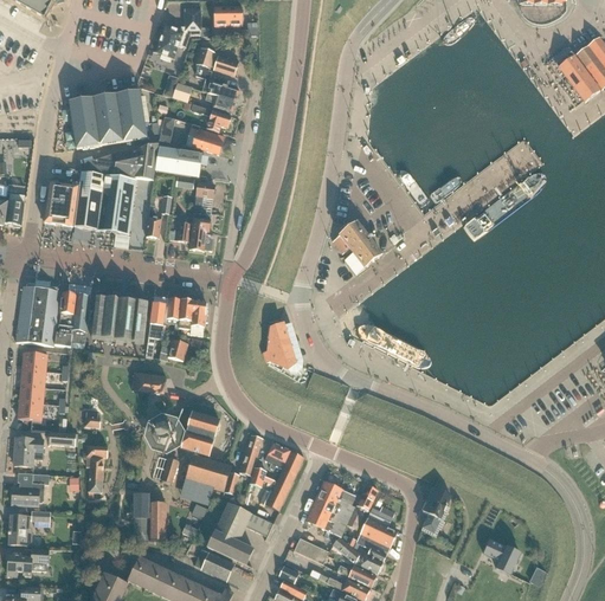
[(17,0),(43,14),(43,15),(45,15),(46,14),(49,10),(49,8),(50,10),(51,7),(53,2),(55,2),(56,1),(56,0),(17,0)]
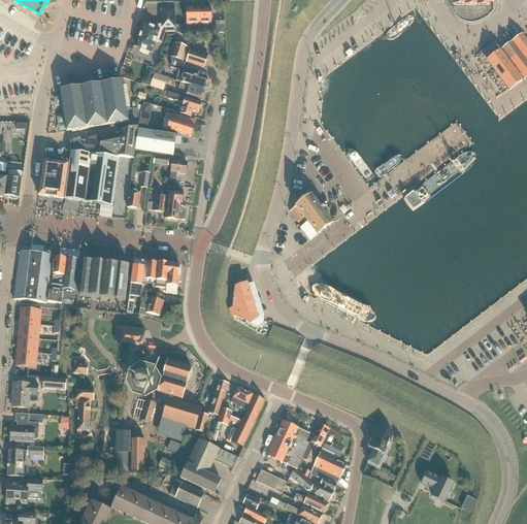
[(198,4),(186,4),(186,21),(198,21),(198,4)]
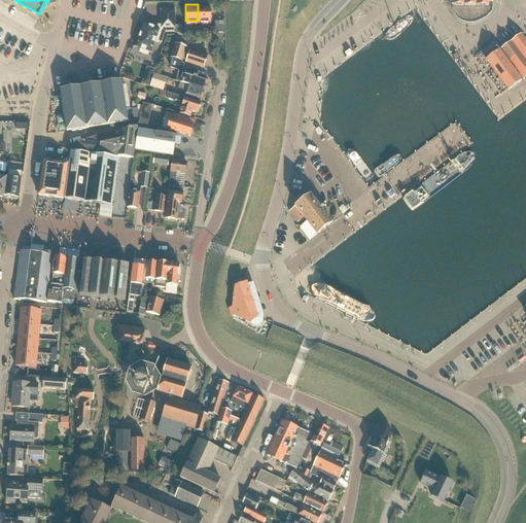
[(210,4),(198,4),(198,21),(210,21),(210,4)]
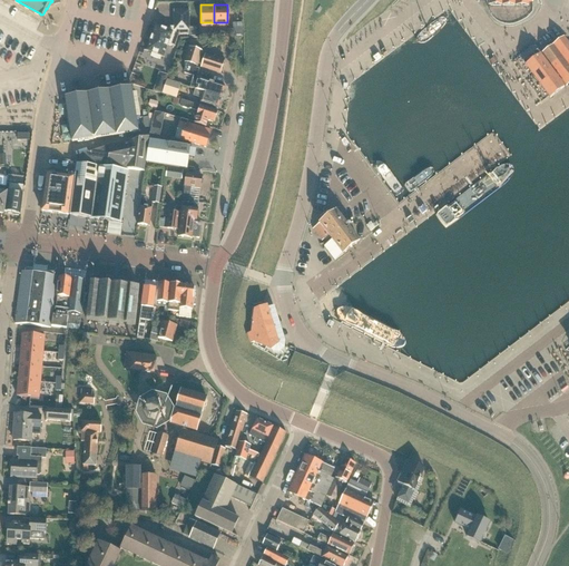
[(149,37),(146,47),(150,49),(149,51),(159,56),(160,52),(163,54),(167,40),(174,42),(177,31),(188,31),(188,7),(174,7),(173,22),(169,22),(167,27),(155,22),(151,32),(150,32),(149,37)]
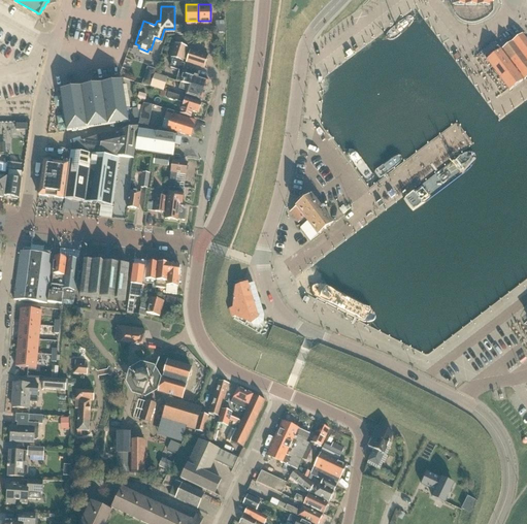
[(526,39),(521,31),(501,46),(523,75),(526,72),(526,39)]
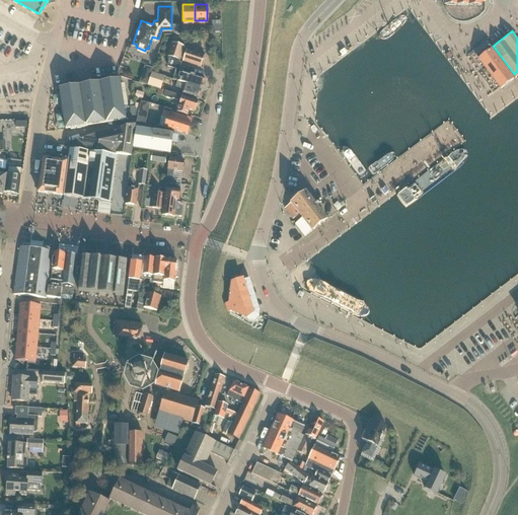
[(171,40),(166,55),(169,56),(167,63),(175,66),(172,76),(176,78),(201,85),(204,75),(178,67),(180,60),(178,59),(182,44),(171,40)]
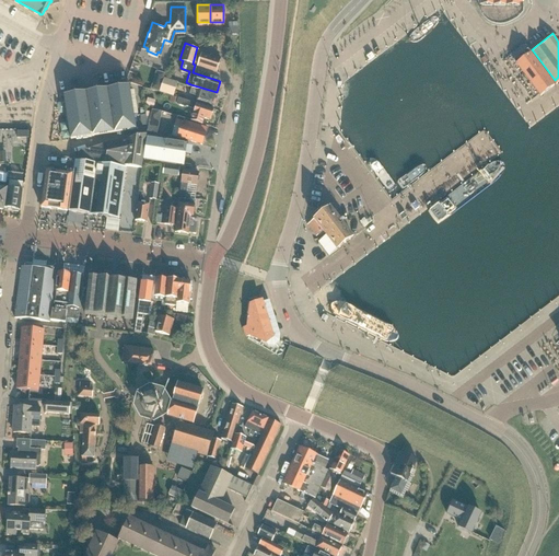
[(523,55),(515,60),(539,93),(554,82),(530,50),(530,49),(527,46),(521,51),(523,55)]
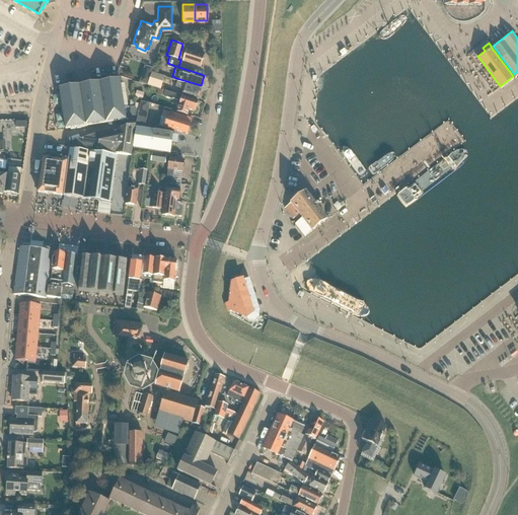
[(187,47),(182,58),(200,63),(204,50),(195,48),(195,50),(187,47)]
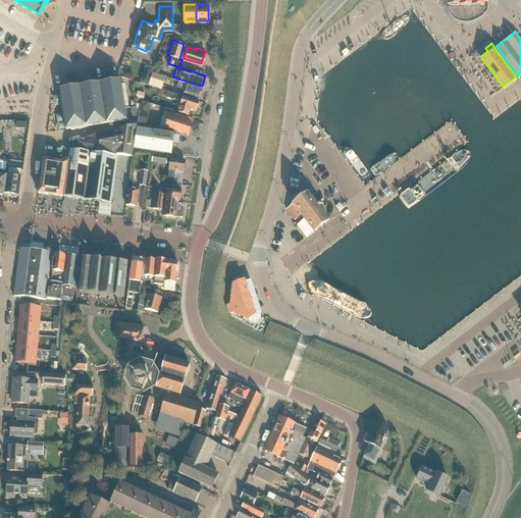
[(152,69),(148,83),(161,87),(165,73),(152,69)]
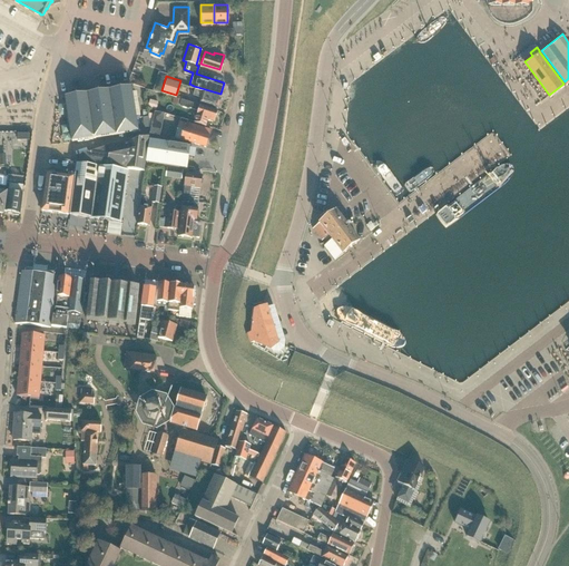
[(71,138),(137,128),(130,85),(133,85),(133,84),(62,95),(65,95),(68,118),(71,138)]
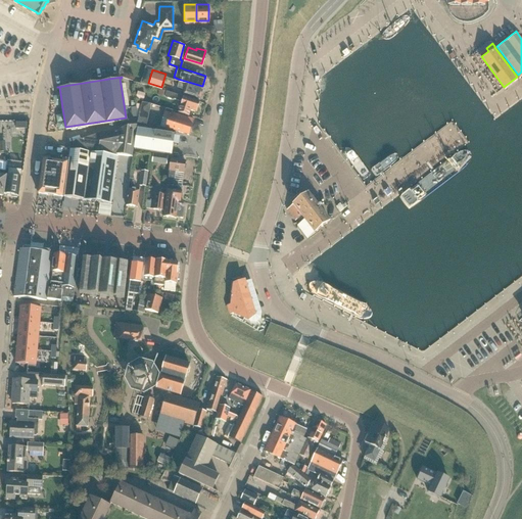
[(178,79),(177,84),(183,87),(182,91),(199,96),(202,86),(178,79)]
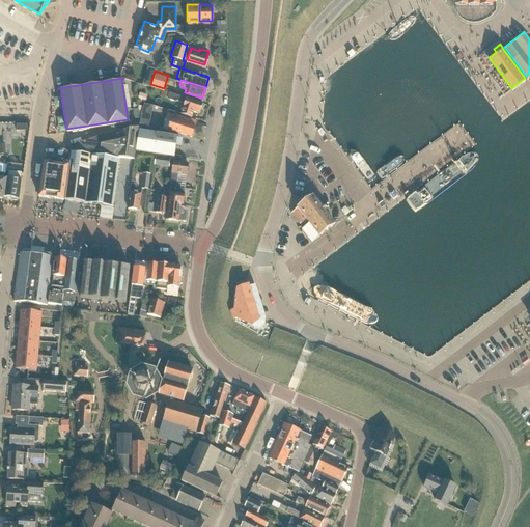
[(168,89),(166,94),(167,95),(175,99),(176,98),(185,101),(180,111),(191,114),(193,108),(198,110),(201,101),(186,95),(171,90),(168,89)]
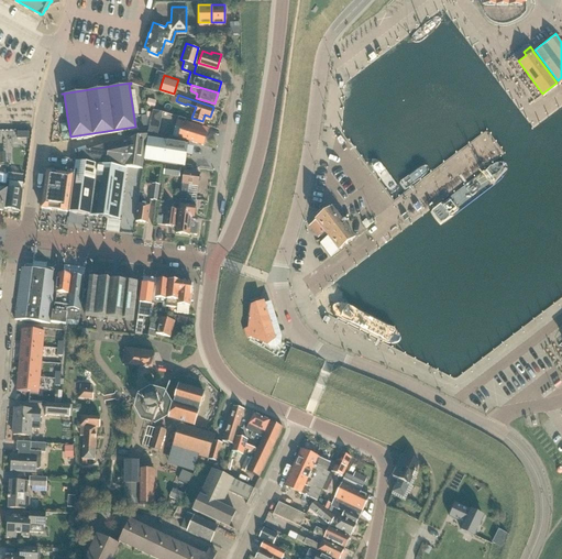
[(147,96),(145,102),(153,106),(155,98),(147,96)]
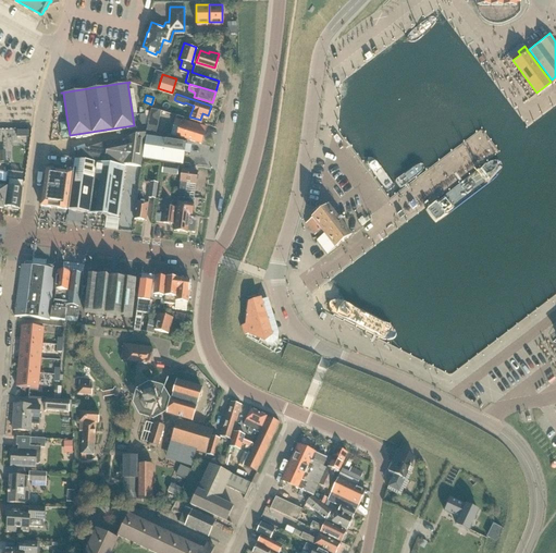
[(175,112),(170,131),(200,140),(204,130),(205,124),(182,117),(183,114),(175,112)]
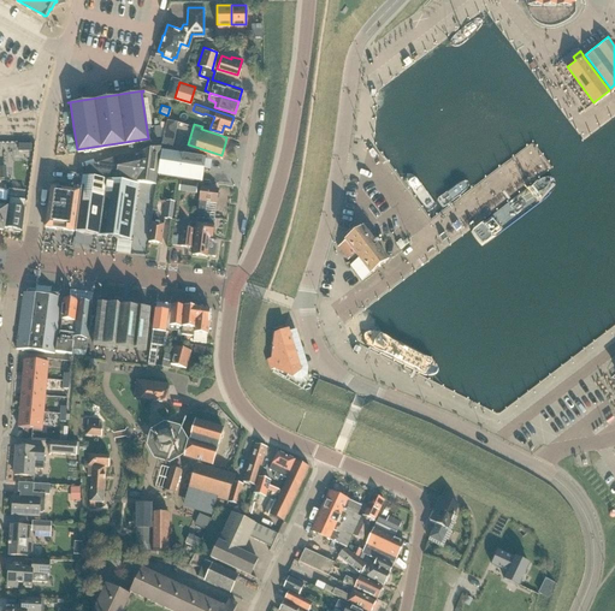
[(155,173),(159,149),(160,143),(118,153),(118,154),(82,165),(81,171),(114,176),(154,182),(155,175),(155,173)]
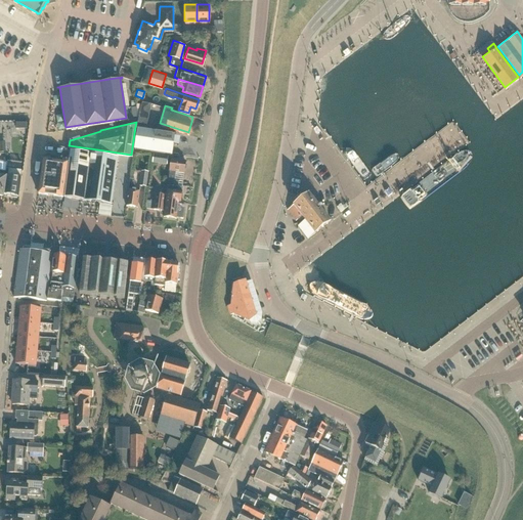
[(174,131),(137,125),(134,146),(171,152),(174,131)]
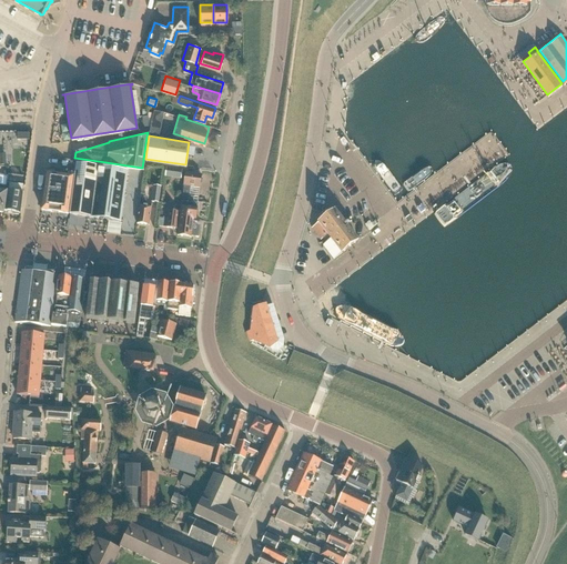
[(68,211),(119,218),(125,168),(76,160),(68,211)]
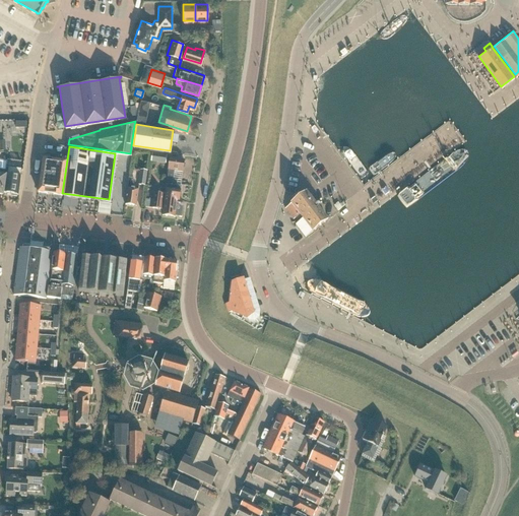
[(151,149),(150,156),(165,158),(166,151),(163,151),(155,150),(151,149)]
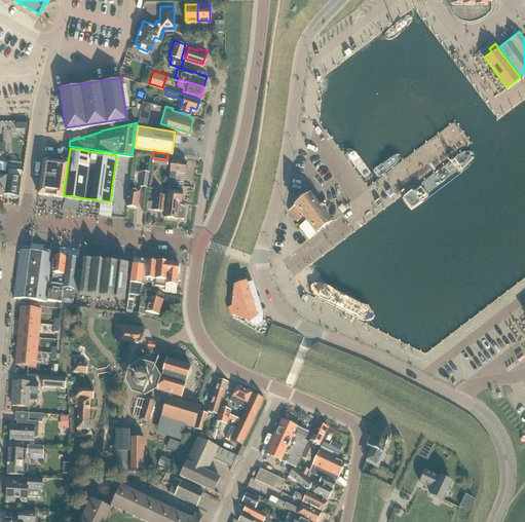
[(42,157),(37,191),(48,193),(61,194),(66,152),(64,153),(64,154),(59,154),(58,159),(42,157)]
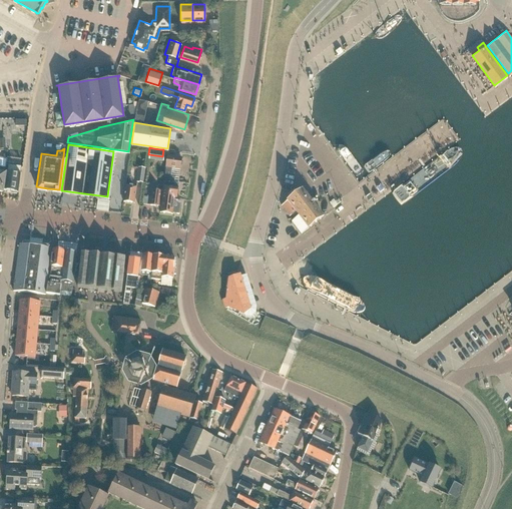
[(164,177),(173,178),(174,174),(170,174),(171,164),(179,166),(181,154),(167,152),(164,177)]
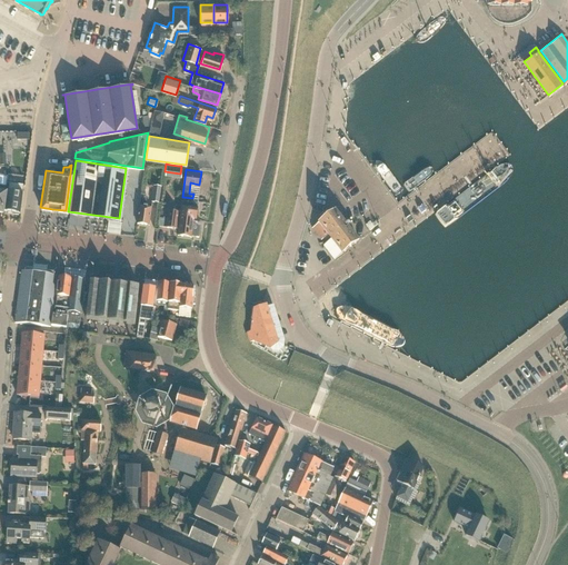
[(5,188),(1,207),(12,209),(11,210),(17,211),(18,209),(19,210),(21,190),(22,181),(8,180),(7,188),(5,188)]
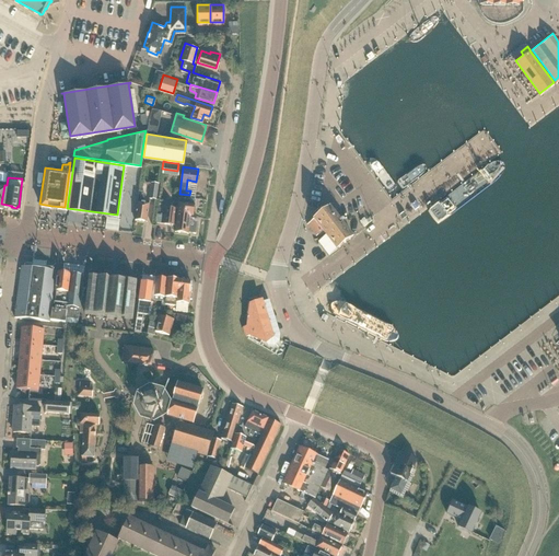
[(137,199),(135,217),(146,218),(148,200),(142,199),(143,192),(142,192),(143,188),(141,188),(142,180),(139,180),(137,199)]
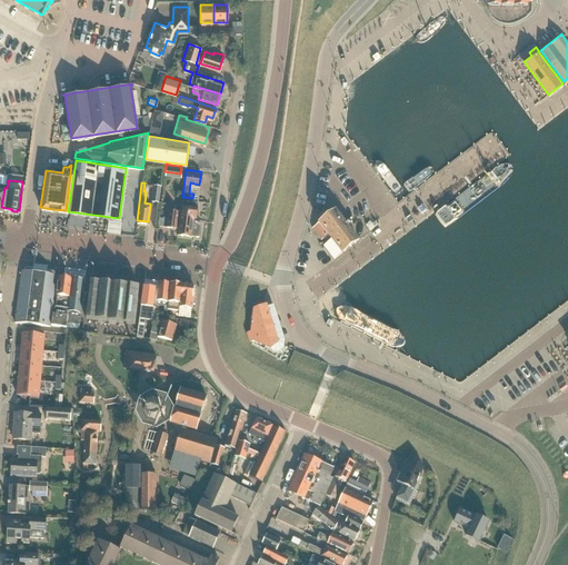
[(152,182),(150,199),(158,200),(160,184),(152,182)]
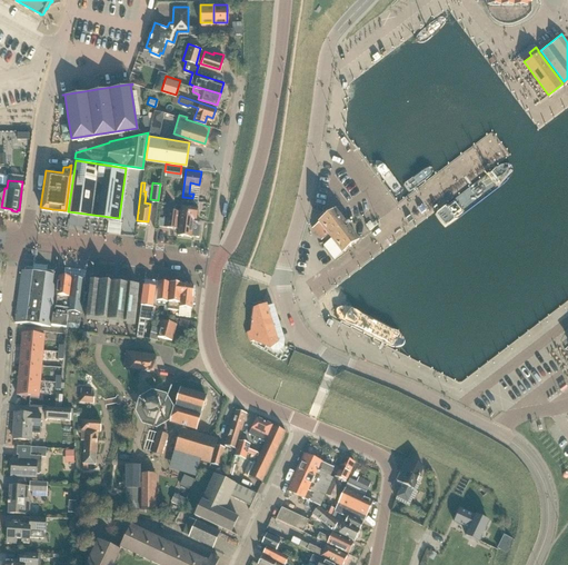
[(192,198),(182,197),(181,198),(180,209),(168,208),(166,225),(175,226),(175,225),(178,226),(177,231),(191,234),(191,233),(198,234),(200,219),(193,219),(193,215),(196,216),(197,205),(197,200),(192,200),(192,198)]
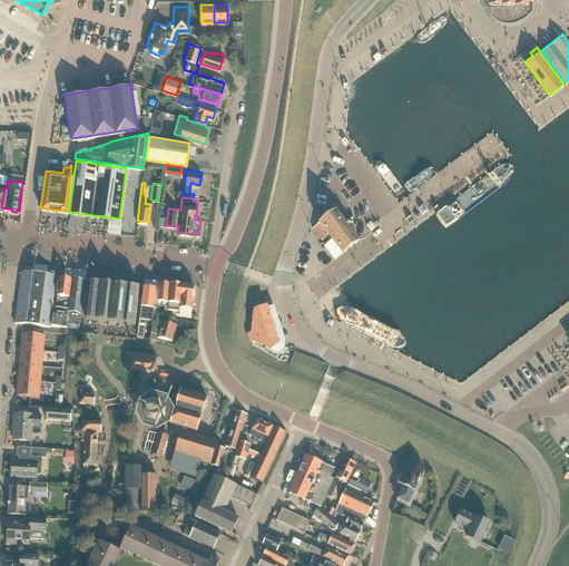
[(334,207),(311,225),(321,237),(323,236),(324,237),(322,240),(324,242),(326,241),(329,242),(325,244),(329,247),(334,255),(357,237),(334,207)]
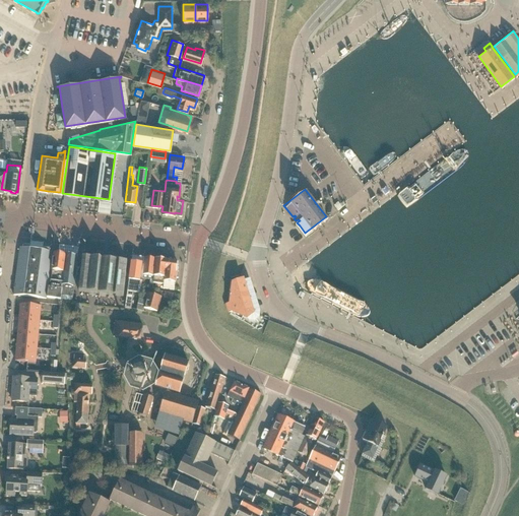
[(48,284),(46,295),(60,297),(60,293),(72,294),(77,253),(76,253),(77,245),(73,244),(59,243),(58,251),(53,250),(51,267),(49,280),(52,281),(51,284),(48,284)]
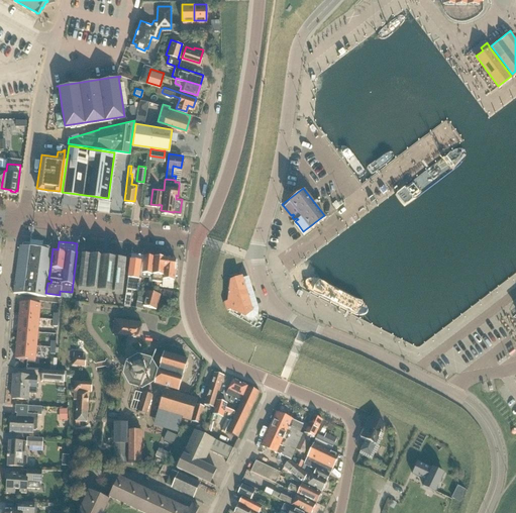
[(18,243),(13,291),(44,294),(50,247),(18,243)]
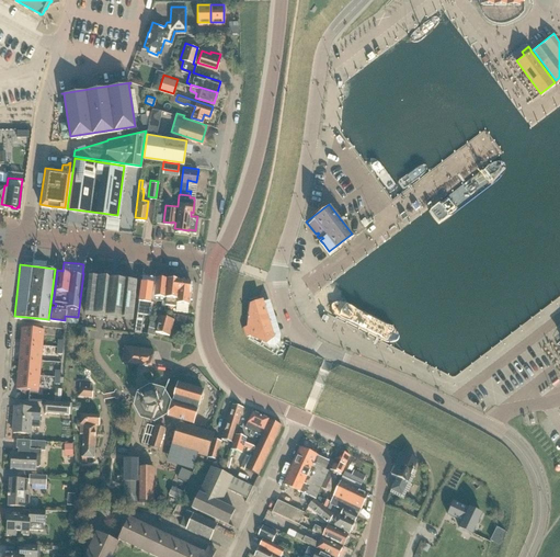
[(105,275),(89,274),(83,322),(98,324),(130,327),(136,280),(105,275)]
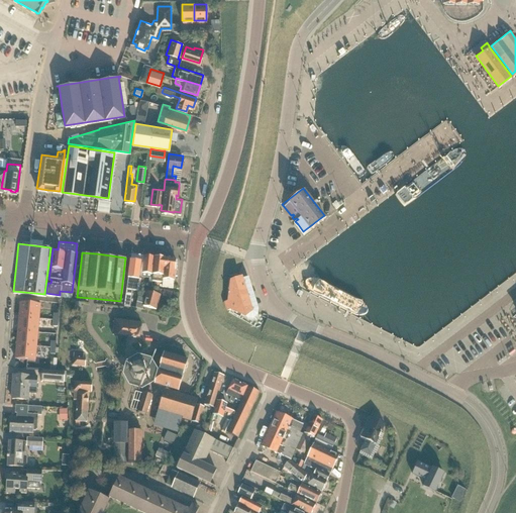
[(151,276),(152,270),(155,254),(143,253),(141,269),(140,274),(151,276)]
